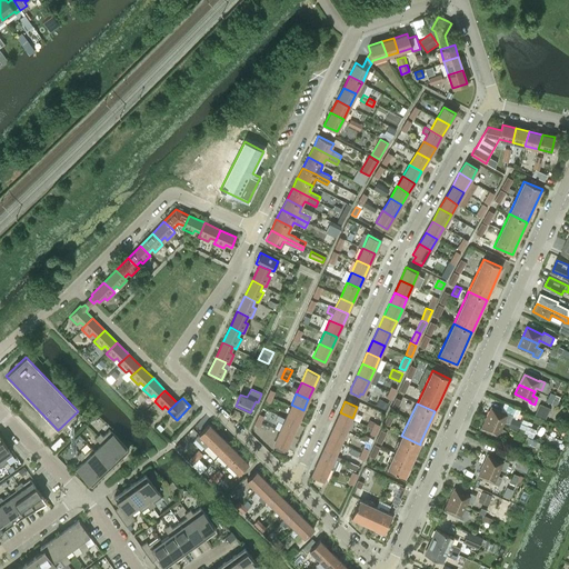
[(535,415),(546,419),(550,408),(539,403),(535,415)]
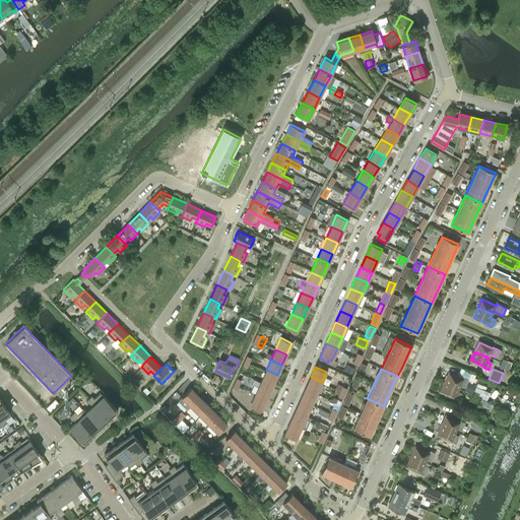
[(277,375),(266,370),(261,382),(272,387),(277,375)]
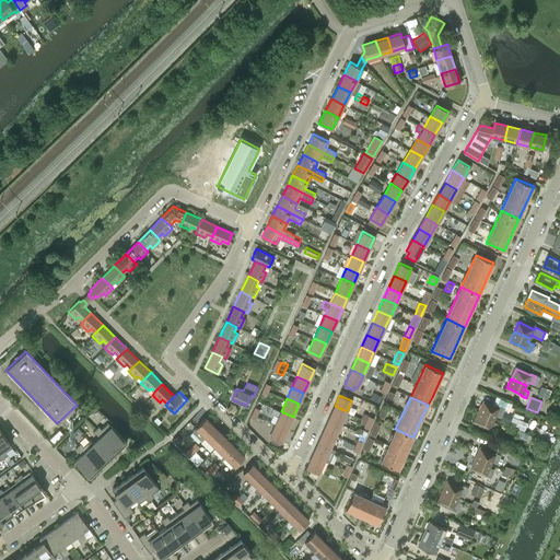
[(479,411),(493,418),(496,415),(500,417),(503,409),(499,407),(498,408),(483,401),(479,411)]
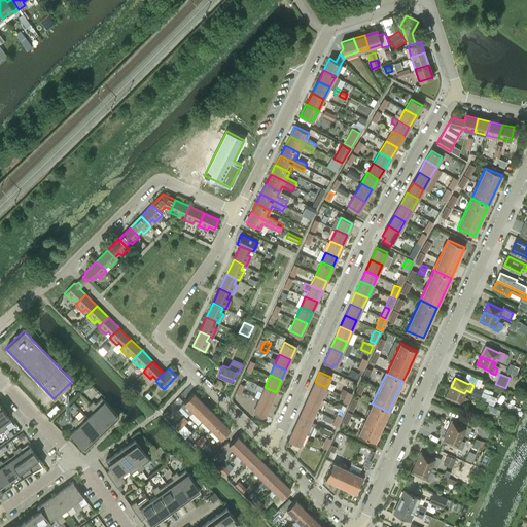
[(326,387),(315,382),(309,393),(321,398),(326,387)]
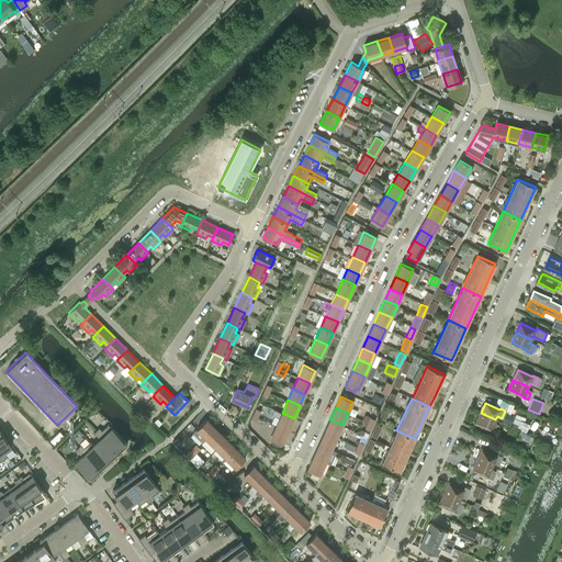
[(294,418),(282,413),(281,413),(274,409),(272,415),(279,418),(276,425),(289,430),(294,418)]
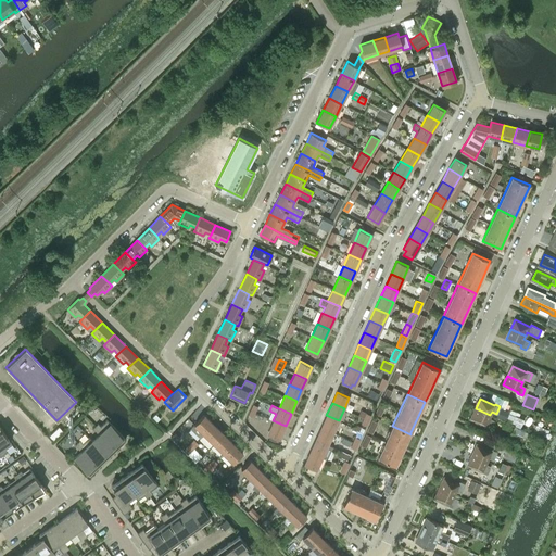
[(489,418),(490,415),(476,408),(471,418),(485,425),(484,426),(490,428),(493,420),(489,418)]
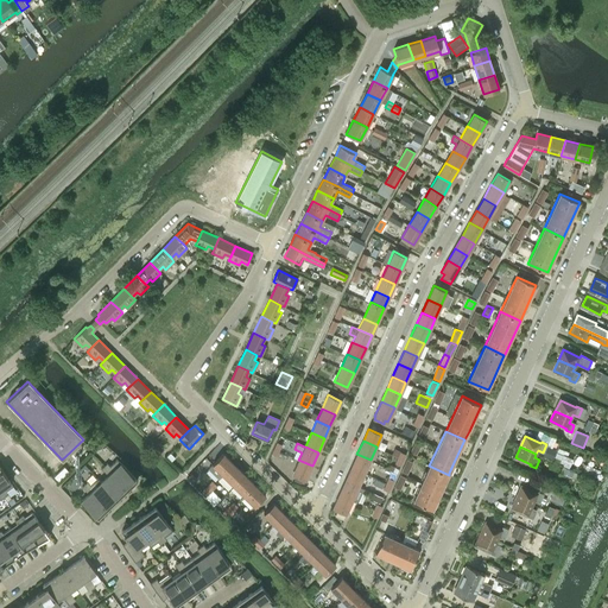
[(223,475),(234,464),(223,453),(213,464),(223,475)]
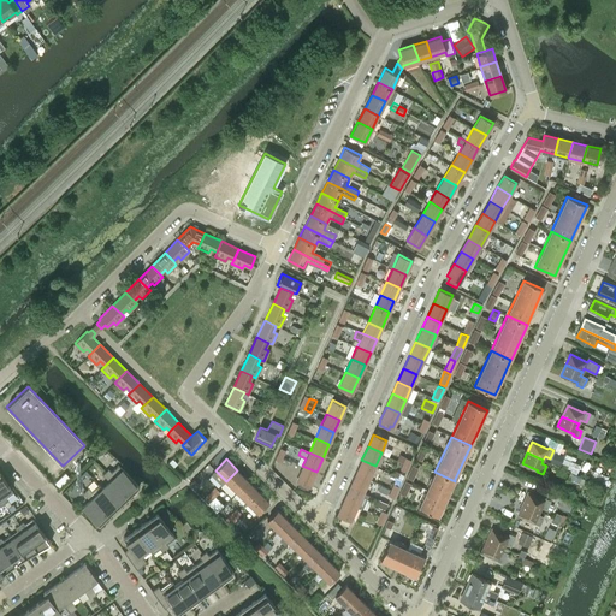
[(375,466),(361,460),(355,474),(368,479),(375,466)]
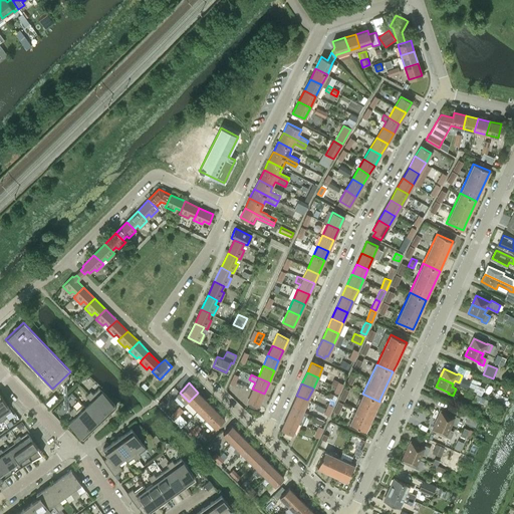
[(473,393),(476,394),(479,396),(483,388),(476,384),(474,389),(473,393)]
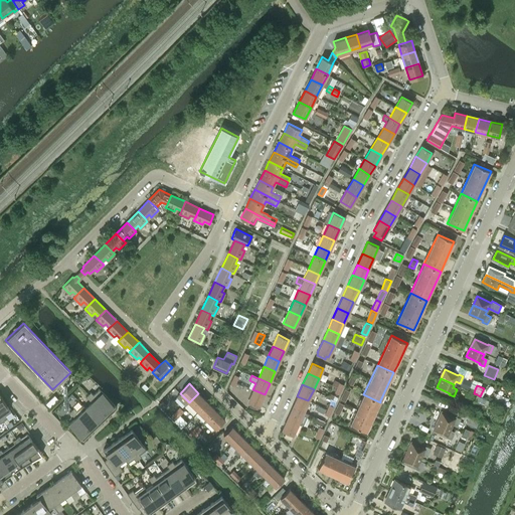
[(88,394),(108,414),(116,406),(99,388),(93,394),(91,392),(88,394)]
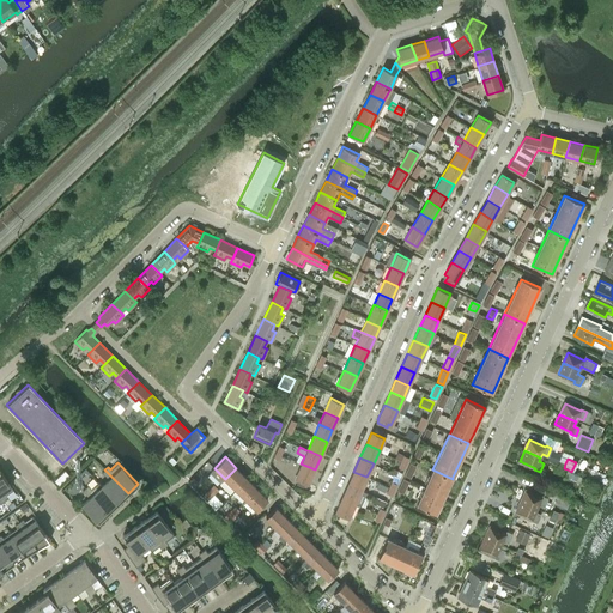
[(315,469),(301,463),(295,477),(308,484),(315,469)]
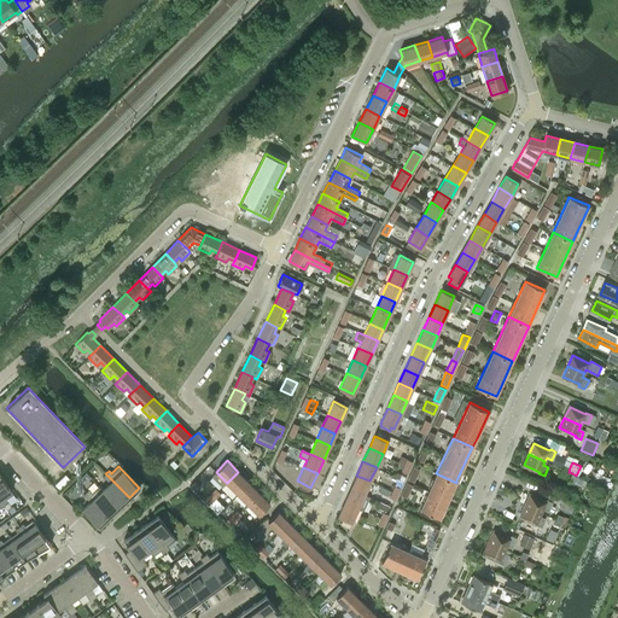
[(238,472),(227,483),(238,494),(249,482),(238,472)]
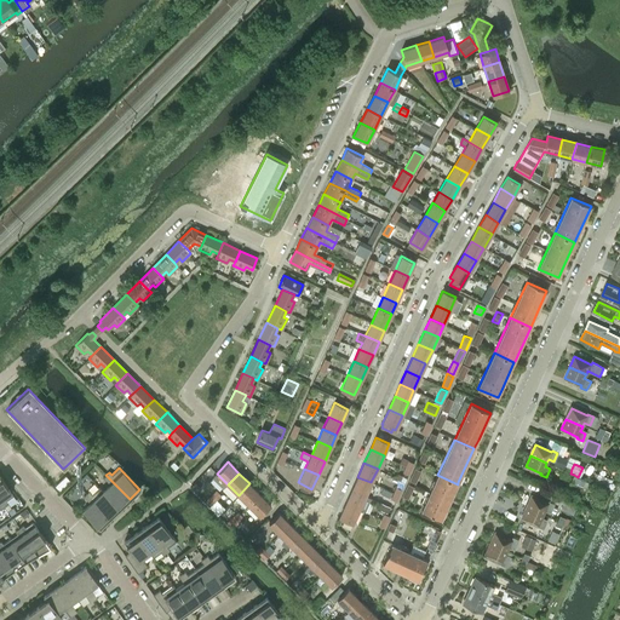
[(130,499),(105,475),(103,477),(110,484),(103,492),(120,509),(130,499)]
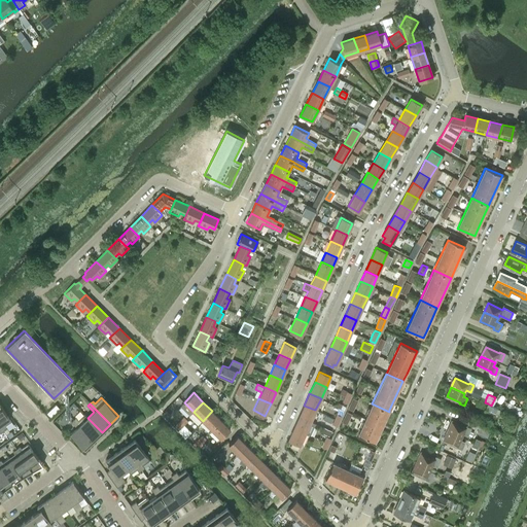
[(375,442),(378,434),(389,412),(372,403),(358,433),(375,442)]
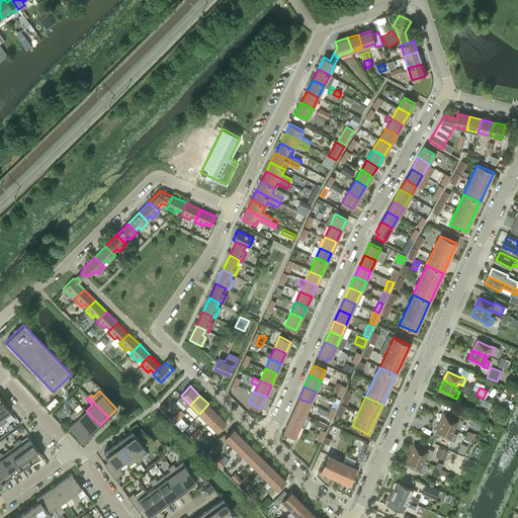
[(490,402),(483,399),(480,398),(478,402),(487,407),(490,402)]
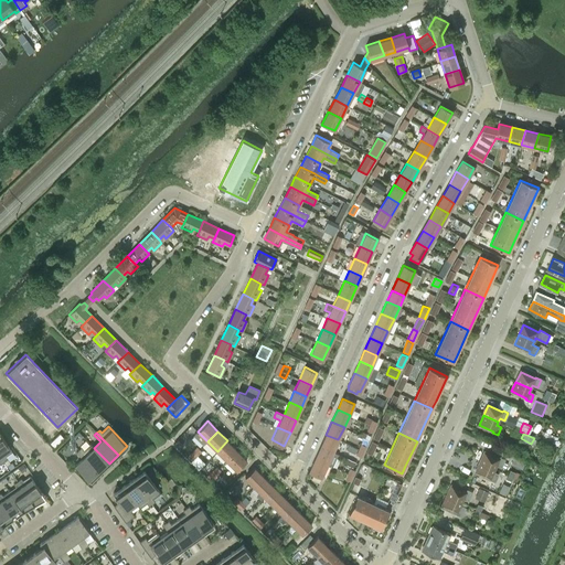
[(0,457),(3,462),(7,459),(6,457),(12,451),(8,445),(1,437),(0,435),(0,457)]
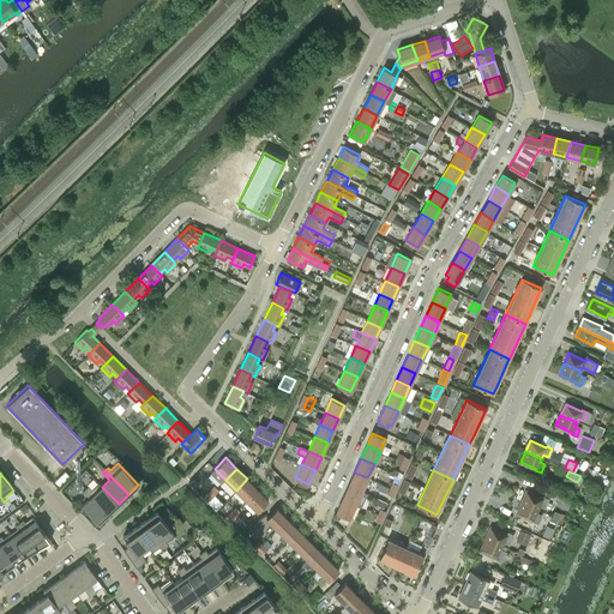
[(367,477),(354,473),(348,485),(362,491),(367,477)]
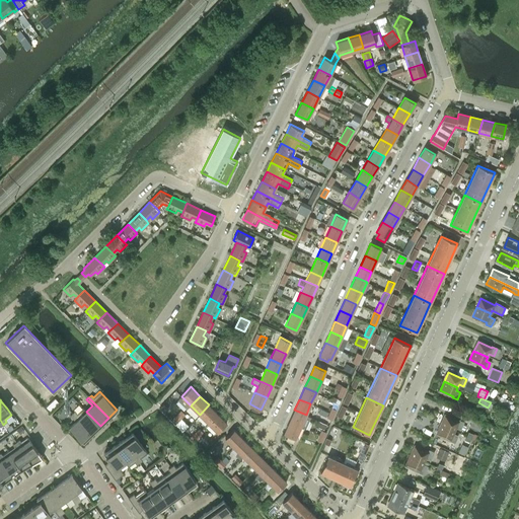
[(209,404),(200,415),(209,424),(218,415),(209,404)]
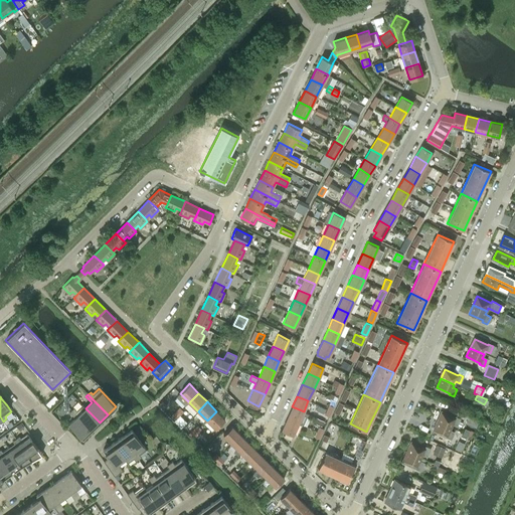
[(100,422),(86,408),(81,404),(75,410),(73,408),(71,410),(91,431),(100,422)]
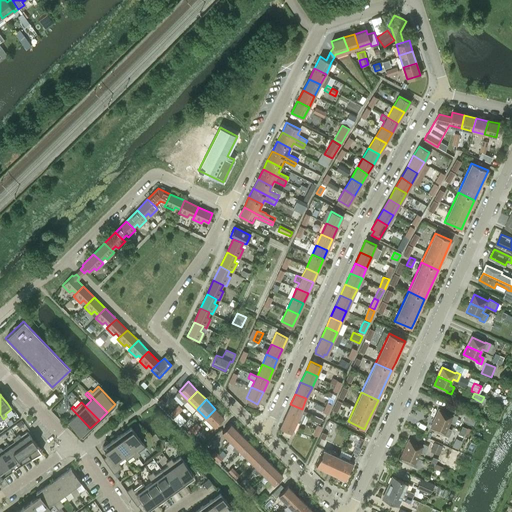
[(316,403),(314,408),(318,410),(322,412),(324,407),(316,403)]
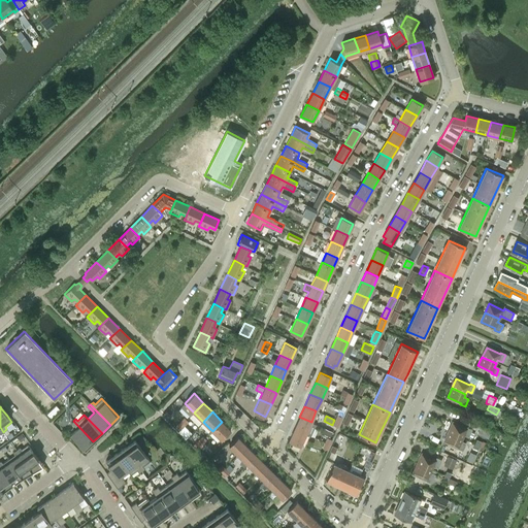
[(468,425),(470,420),(462,416),(459,421),(468,425)]
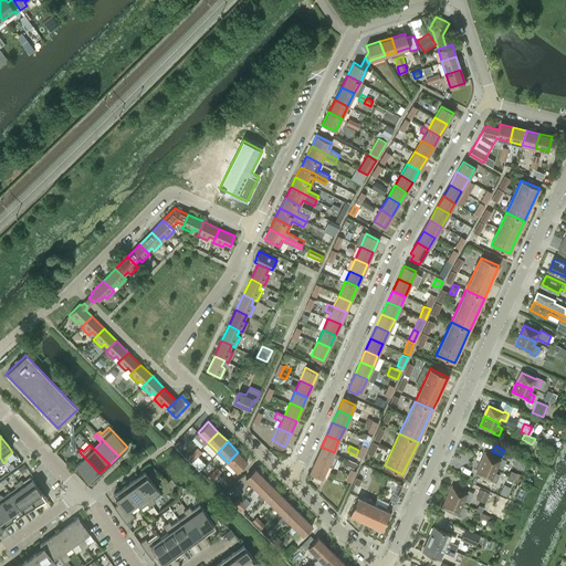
[(197,447),(192,452),(198,457),(202,452),(197,447)]
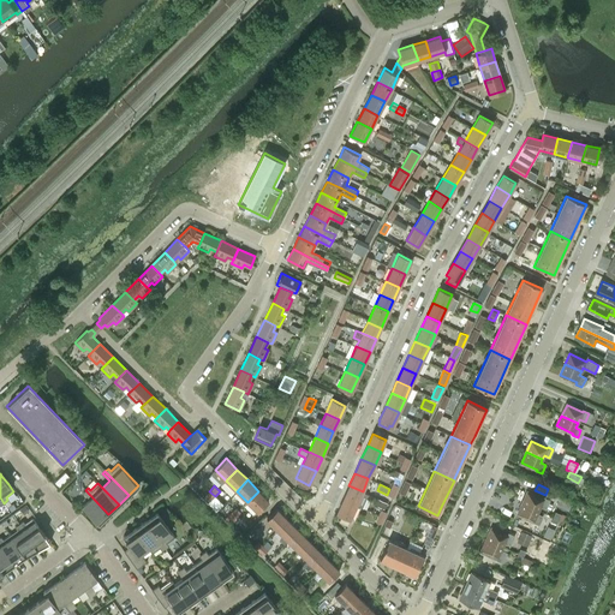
[(363,491),(348,485),(342,499),(357,505),(363,491)]
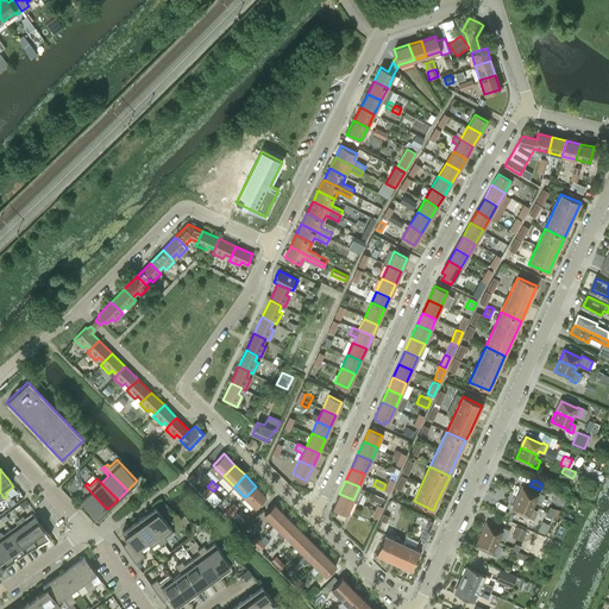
[(552,496),(554,490),(542,484),(540,490),(552,496)]
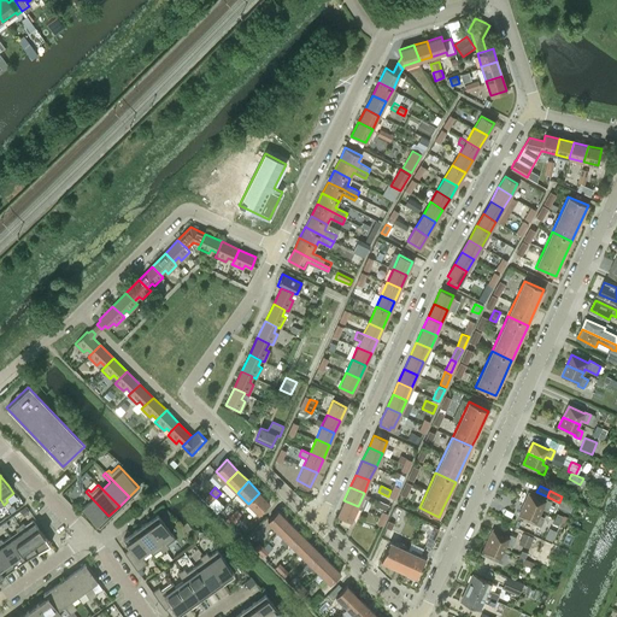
[(109,516),(86,492),(82,494),(89,501),(82,509),(99,526),(109,516)]
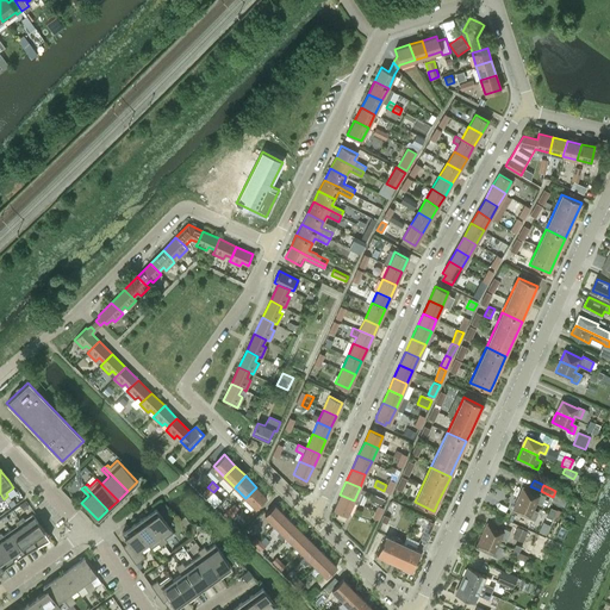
[(203,492),(207,498),(213,492),(207,487),(203,492)]
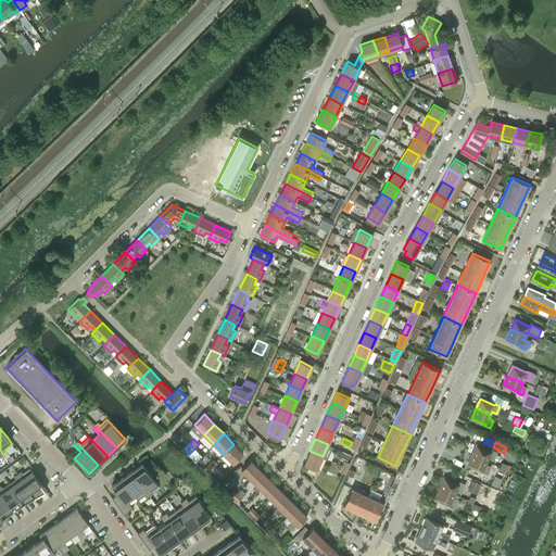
[(234,444),(224,454),(232,463),(242,453),(234,444)]
